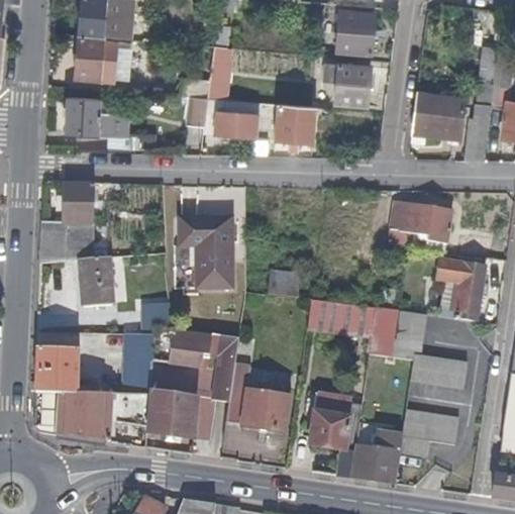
[(105,32),(108,0),(82,0),(80,35),(105,36),(105,32)]
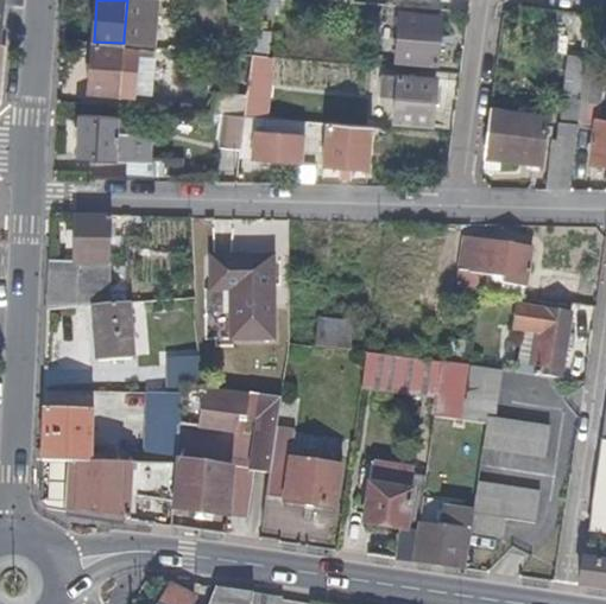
[(156,40),(158,0),(127,0),(124,38),(156,40)]
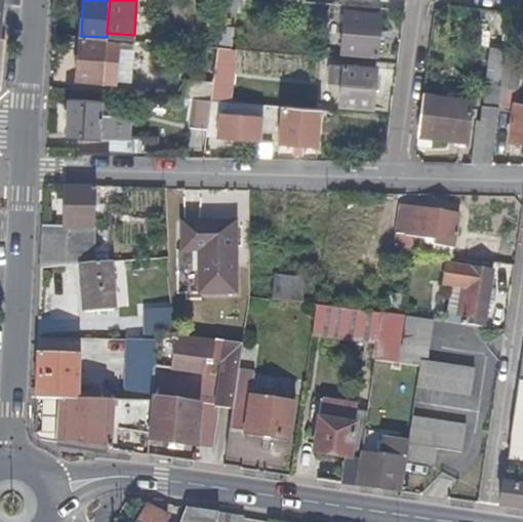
[(237,13),(238,0),(223,0),(222,7),(222,12),(237,13)]
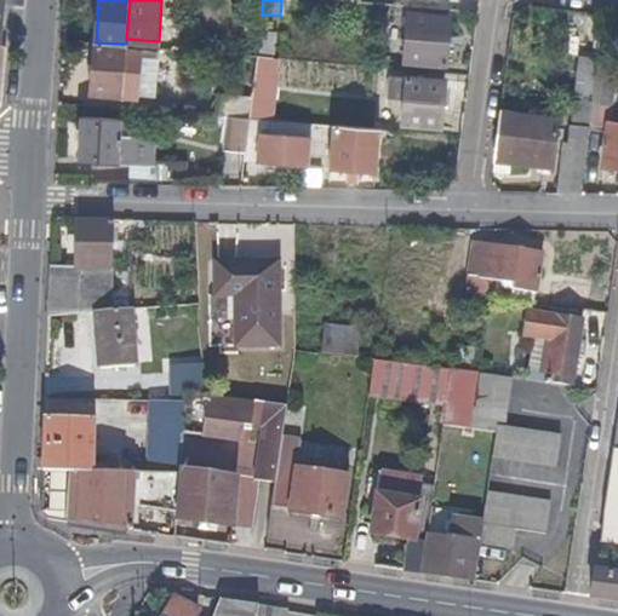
[(444,63),(447,15),(405,11),(401,59),(444,63)]
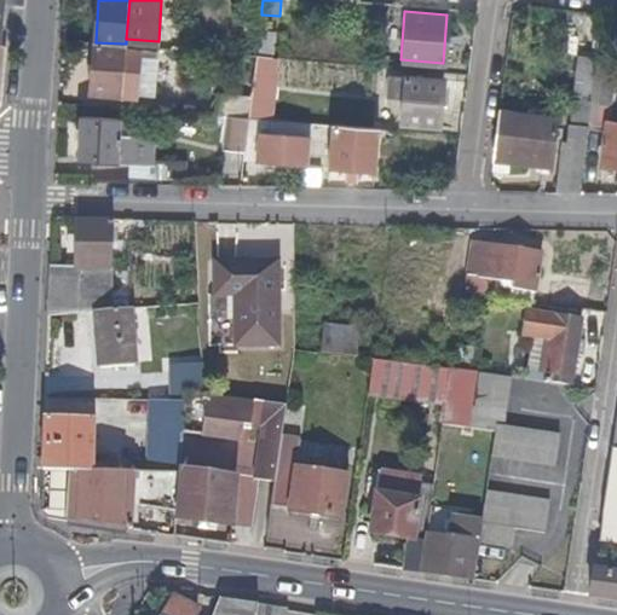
[(142,70),(144,46),(126,44),(96,42),(91,91),(121,93),(124,69),(142,70)]
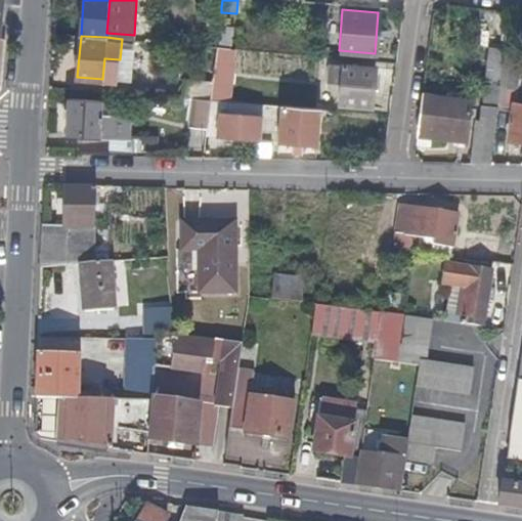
[(516,102),(521,51),(521,45),(505,43),(505,46),(499,85),(497,105),(496,106),(513,109),(513,102),(516,102)]
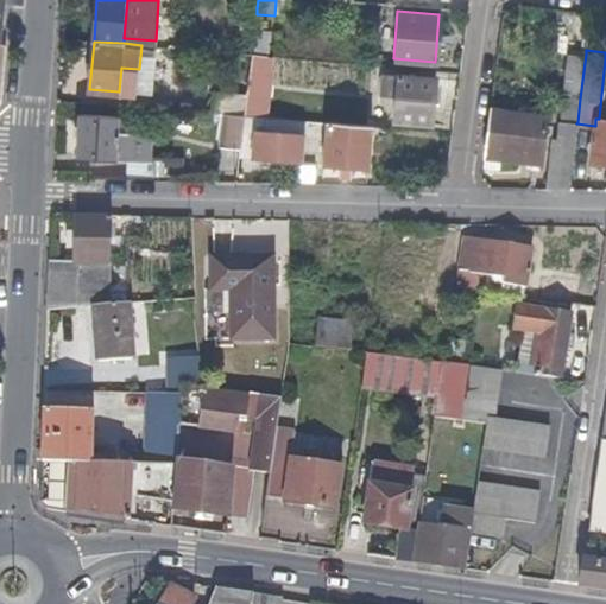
[(580,99),(586,53),(570,52),(565,96),(580,99)]
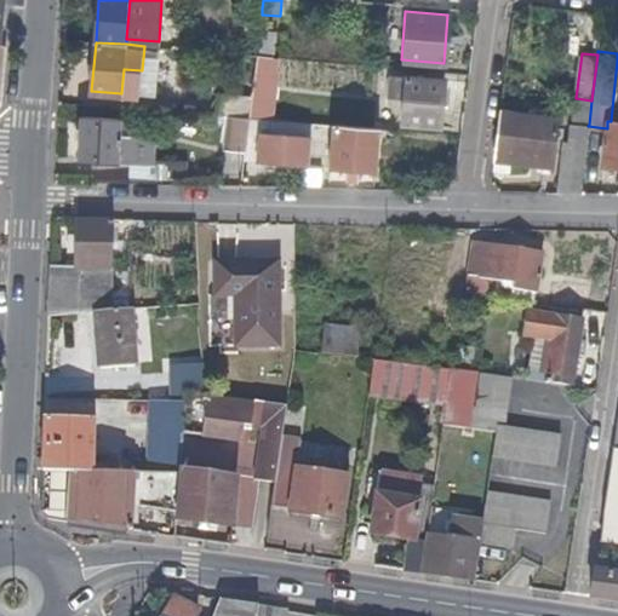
[(265,109),(270,64),(256,63),(251,96),(249,119),(265,120),(265,109)]
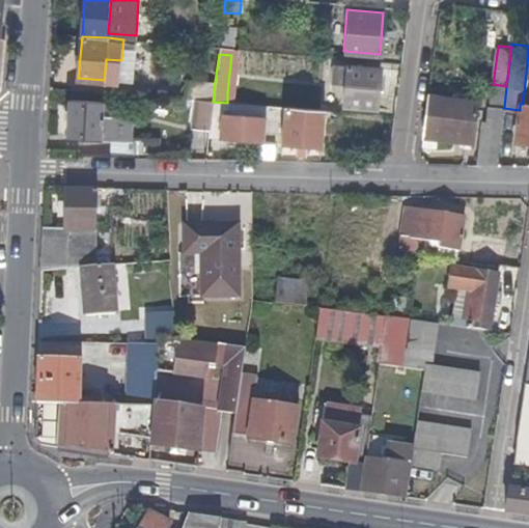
[(118,81),(121,60),(106,59),(104,80),(118,81)]
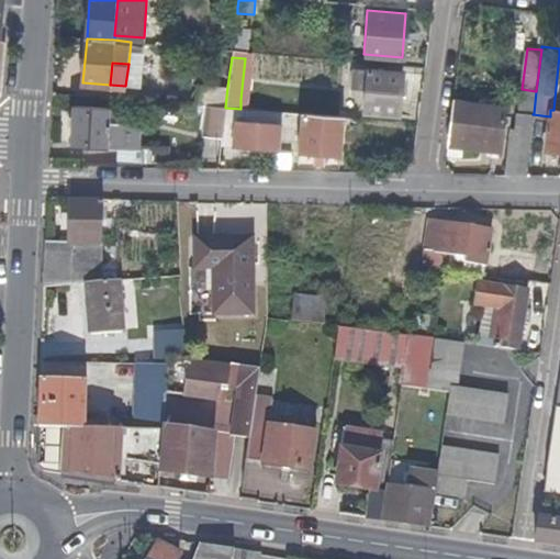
[(366,84),(367,69),(359,69),(358,84),(366,84)]
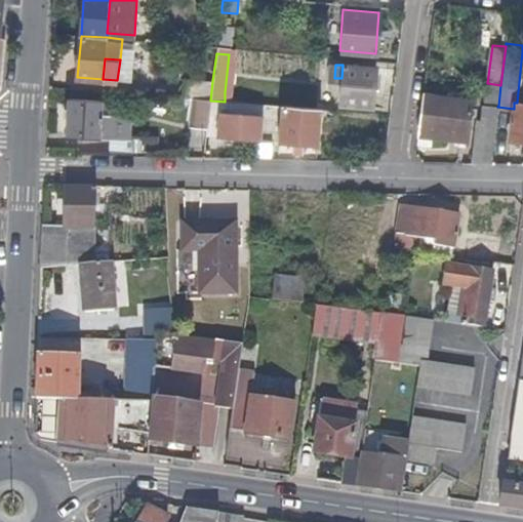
[(372,101),(374,68),(344,65),(343,65),(342,78),(339,104),(366,106),(372,101)]
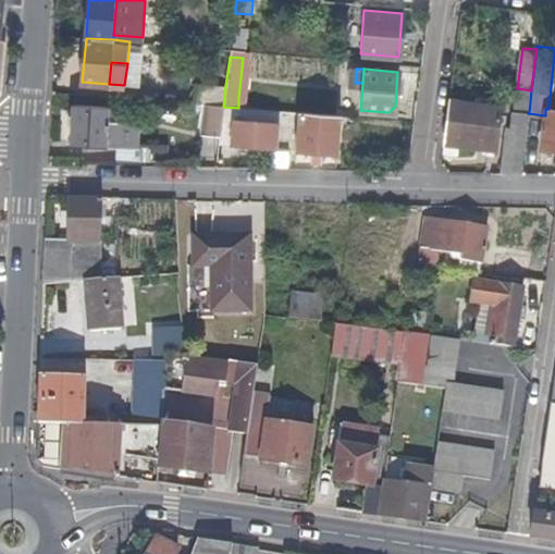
[(223,107),(225,86),(195,83),(193,103),(205,105),(223,107)]
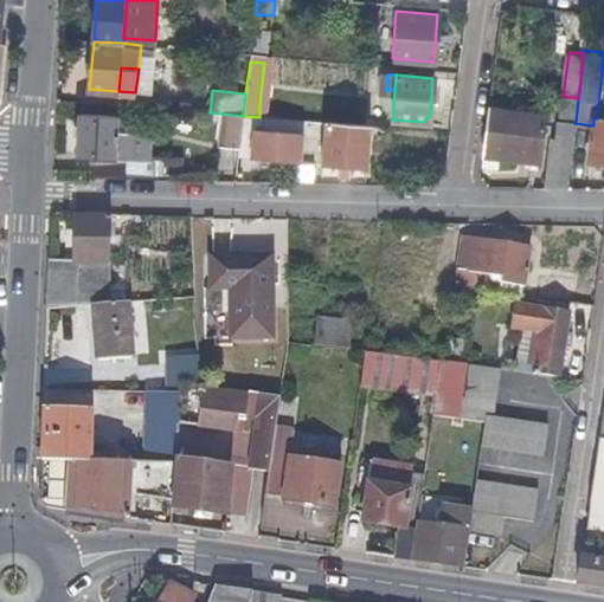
[(576,122),(578,98),(563,96),(561,110),(560,120),(576,122)]
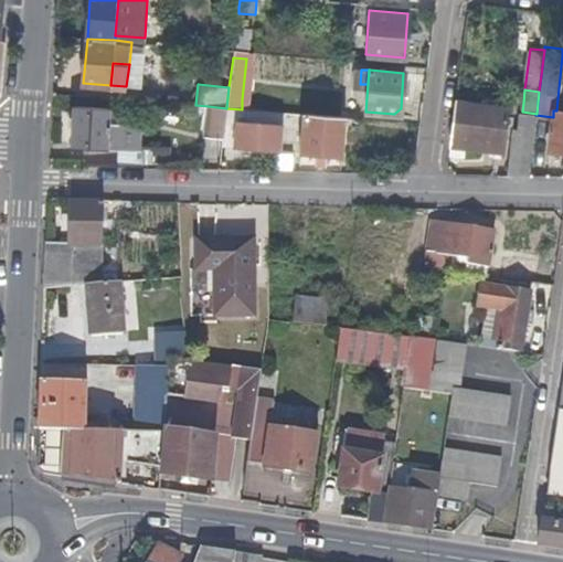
[(501,150),(507,107),(497,106),(498,101),(482,99),(482,105),(455,101),(449,144),(501,150)]
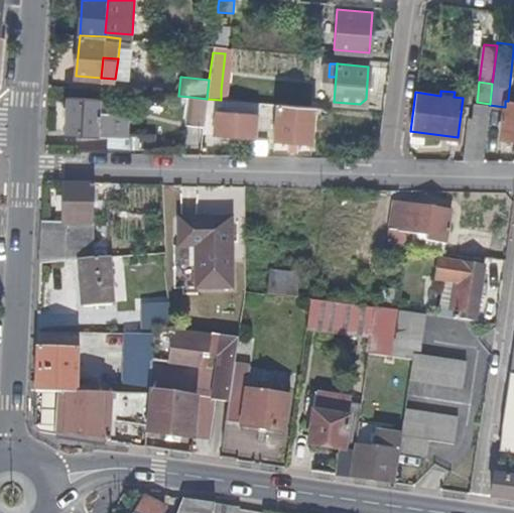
[(109,119),(110,99),(70,95),(67,131),(124,136),(125,121),(109,119)]
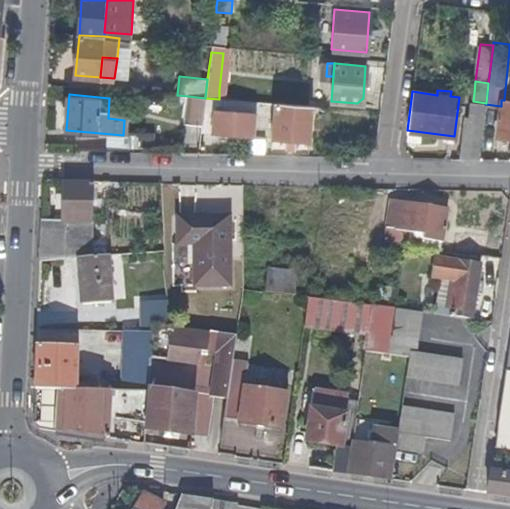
[(201,124),(203,111),(205,98),(188,96),(185,122),(201,124)]
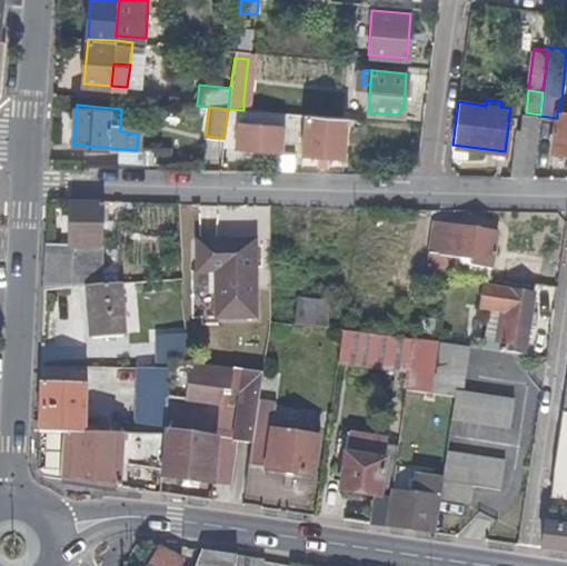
[(267,127),(269,112),(244,110),(228,109),(226,123),(224,138),(222,147),(236,148),(239,125),(267,127)]
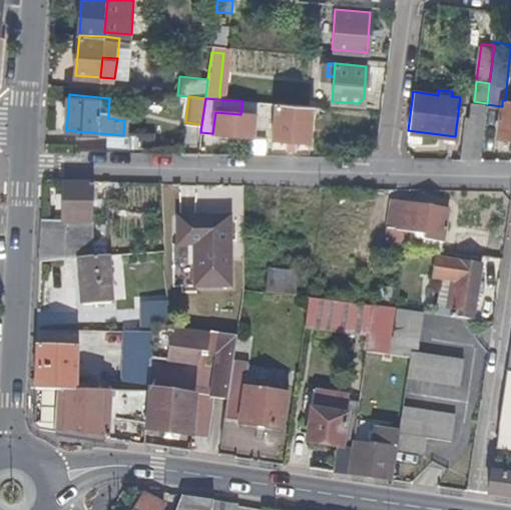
[(510,137),(510,101),(505,100),(502,100),(502,106),(498,136),(510,137)]
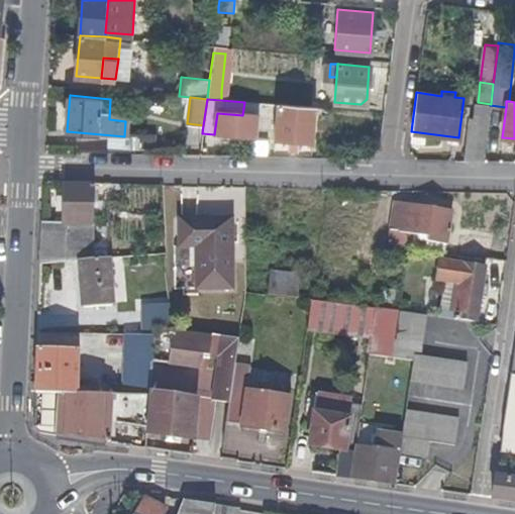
[(488,121),(490,105),(491,104),(478,102),(476,102),(475,104),(473,120),(488,121)]
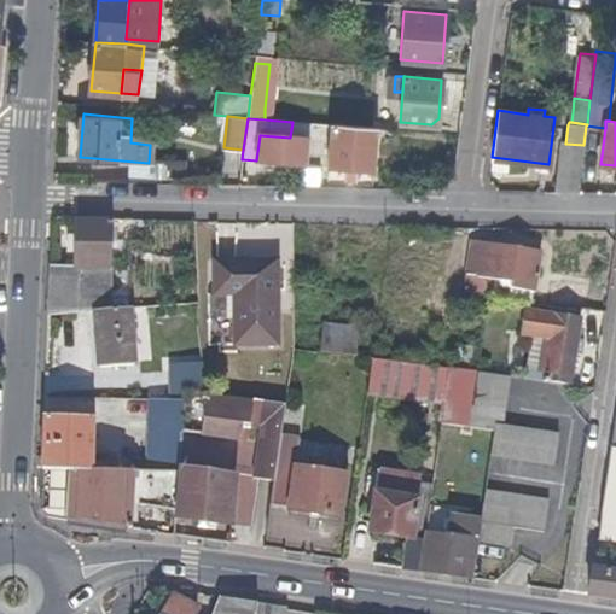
[(373,170),(377,129),(359,128),(359,134),(331,132),(327,167),(373,170)]
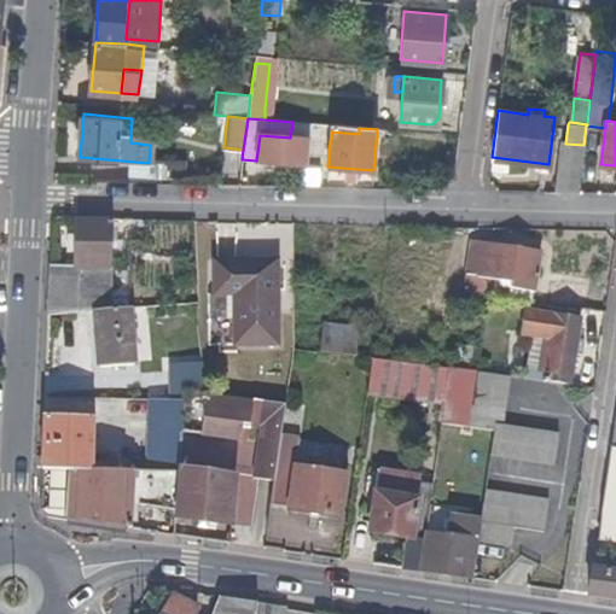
[(304,165),(307,139),(296,139),(290,138),(260,135),(256,161),(304,165)]
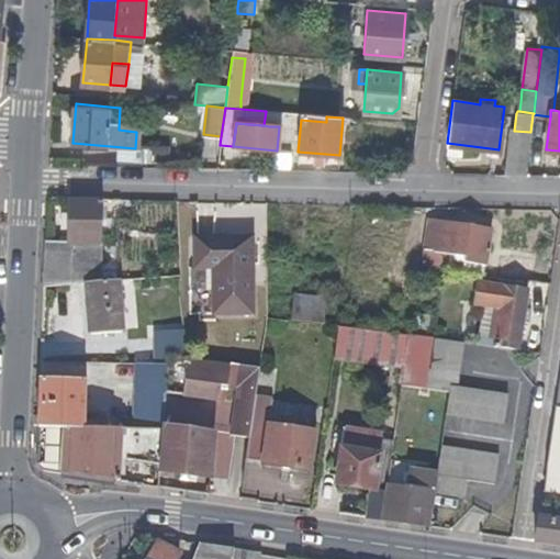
[(526,175),(530,132),(514,131),(510,130),(505,176),(526,175)]
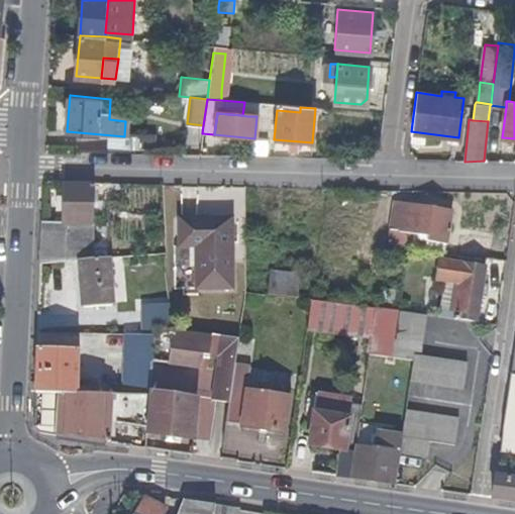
[(153,153),(155,140),(127,138),(126,152),(153,153)]
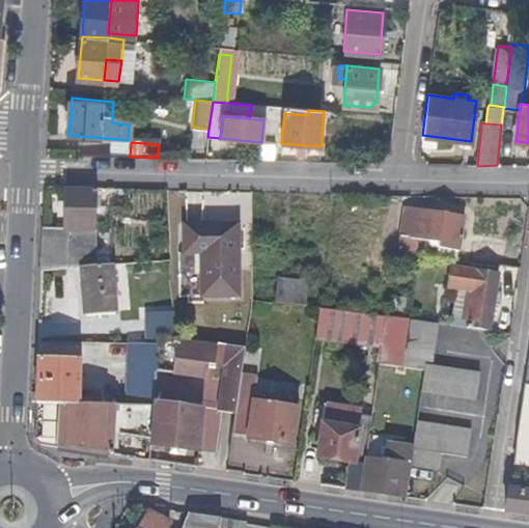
[(94,217),(94,205),(95,188),(64,188),(64,203),(59,203),(59,213),(64,213),(64,226),(65,228),(94,229),(94,217)]
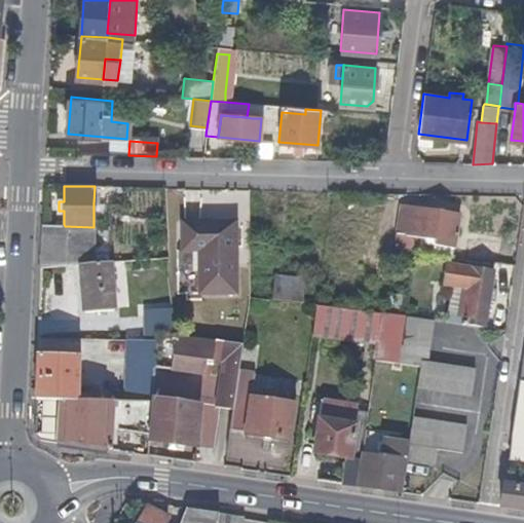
[(104,215),(104,203),(94,203),(94,215),(104,215)]
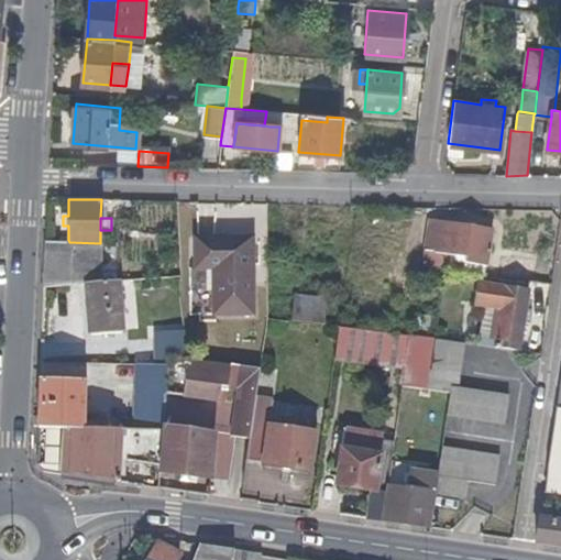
[(446,251),(450,222),(429,220),(425,249),(446,251)]
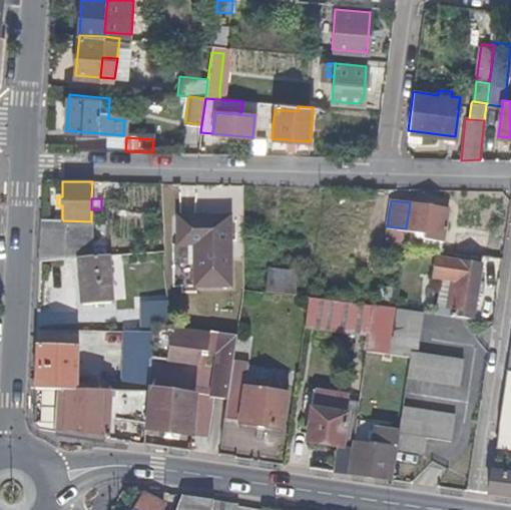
[(442,240),(447,208),(427,205),(410,202),(406,228),(424,231),(423,237),(442,240)]
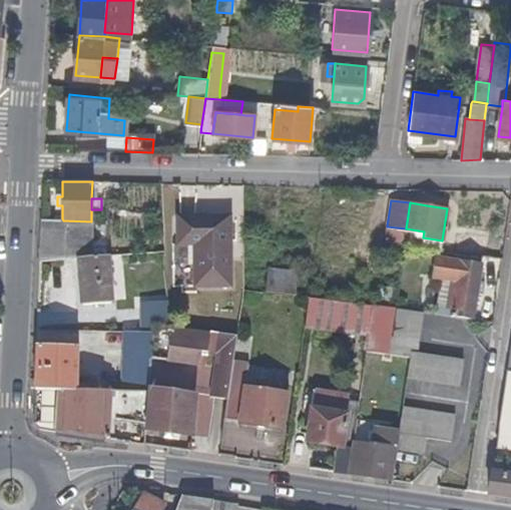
[(230,285),(232,216),(180,214),(179,240),(196,241),(195,284),(230,285)]
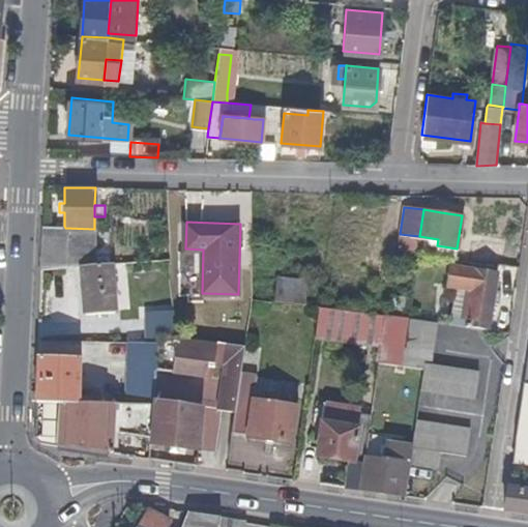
[(93,263),(94,229),(65,228),(64,226),(48,226),(44,226),(41,267),(83,264),(93,263)]
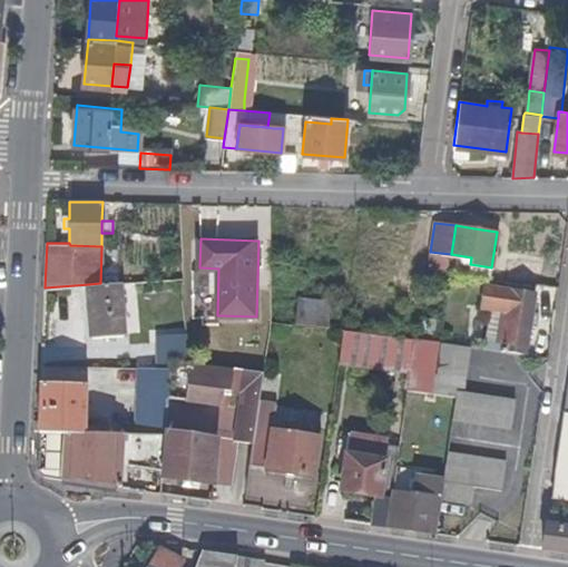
[(450,269),(451,254),(430,252),(428,267),(450,271),(450,269)]
